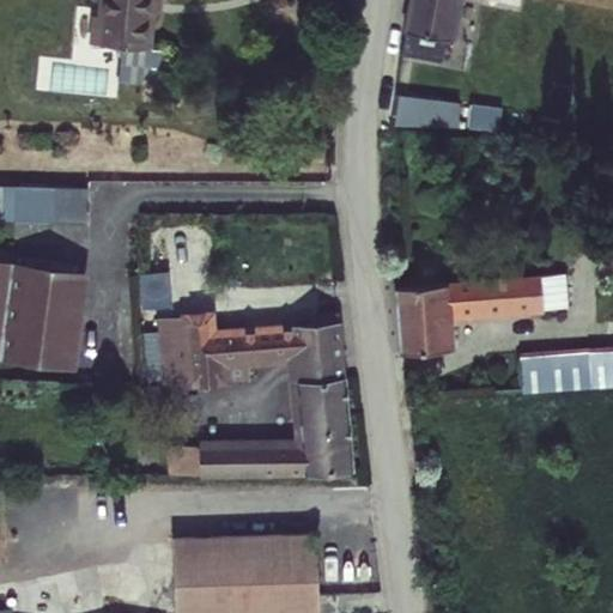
[(155,55),(159,0),(108,0),(107,20),(99,20),(96,49),(155,55)]
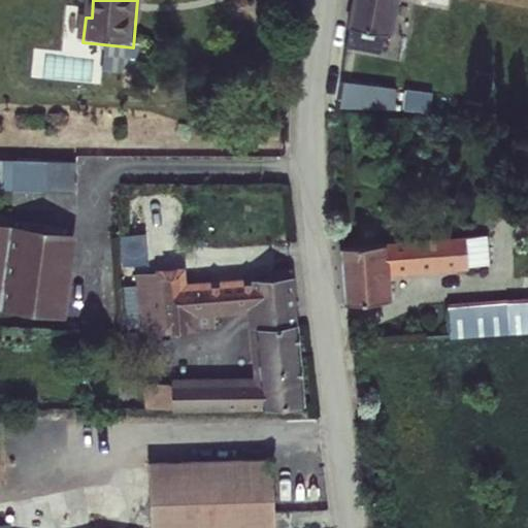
[(398,0),(352,0),(348,25),(350,26),(347,45),(381,53),(385,31),(392,34),(398,0)]
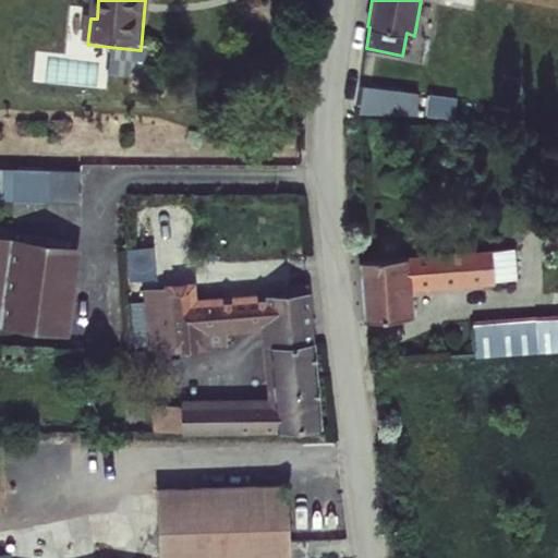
[(419,92),(363,85),(358,114),(417,118),(419,92)]
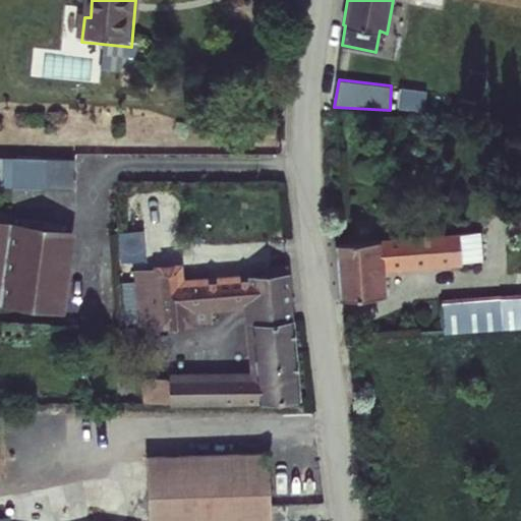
[(426,90),(400,88),(398,110),(425,112),(426,90)]
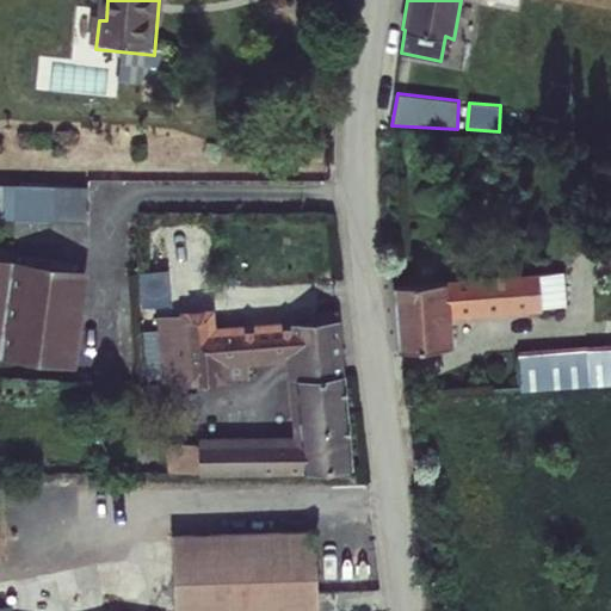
[(86,185),(0,184),(0,218),(86,221),(86,185)]
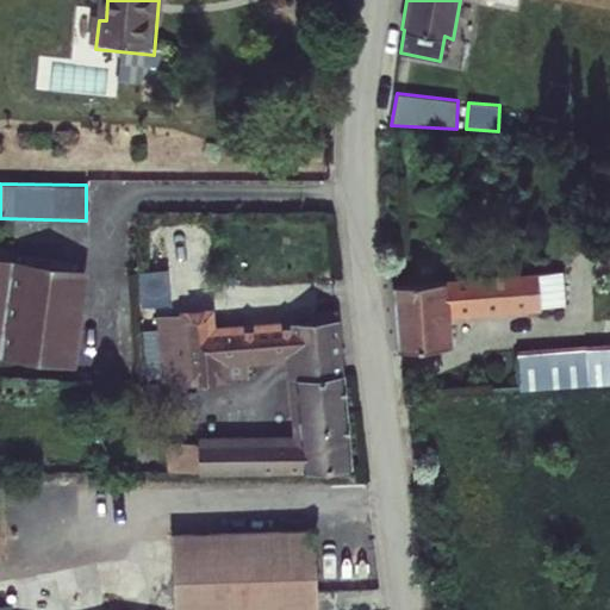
[(87,269),(0,256),(0,355),(75,366),(87,269)]
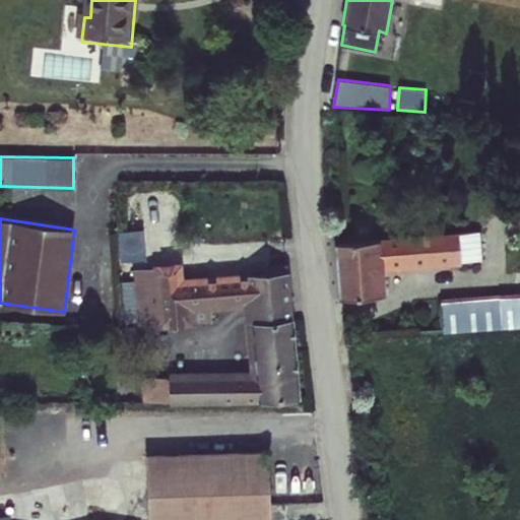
[(120,262),(146,259),(143,230),(118,232),(120,262)]
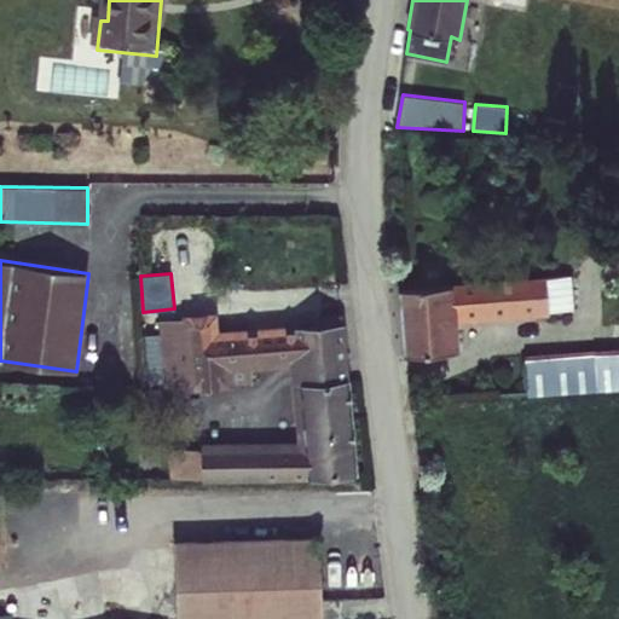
[(571,275),(547,278),(549,311),(573,308),(571,275)]
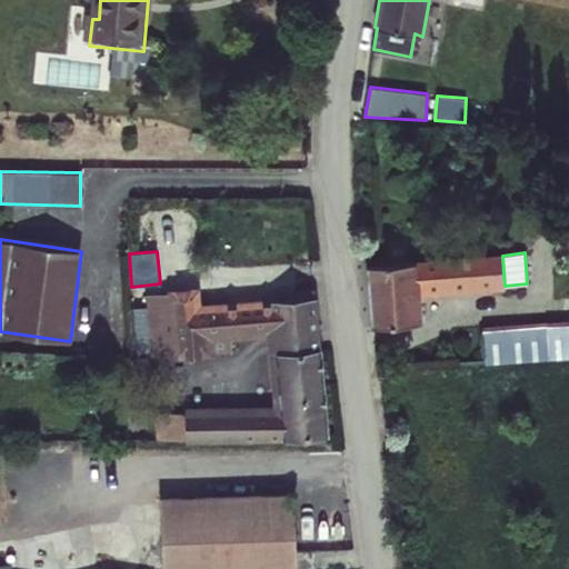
[(502,256),(502,253),(417,259),(417,261),(367,266),(371,326),(422,322),(420,297),(506,289),(505,286),(502,256)]
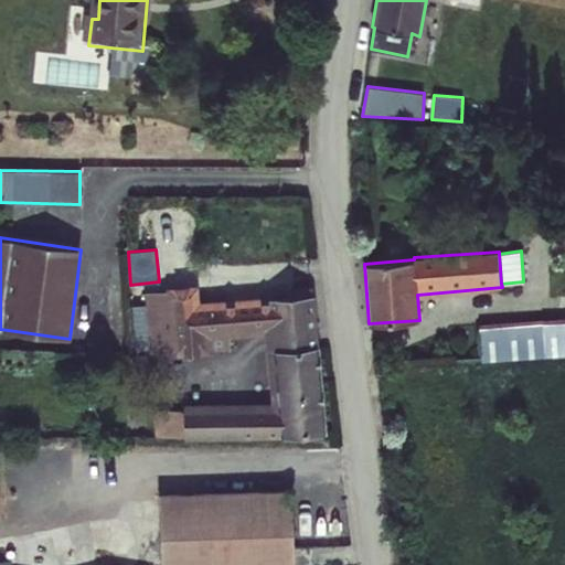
[(266,352),(319,345),(315,295),(268,298),(268,301),(260,301),(260,296),(201,301),(199,285),(168,288),(167,291),(145,292),(145,305),(149,352),(148,355),(171,354),(171,356),(213,353),(213,351),(230,350),(230,338),(264,334),(266,352)]
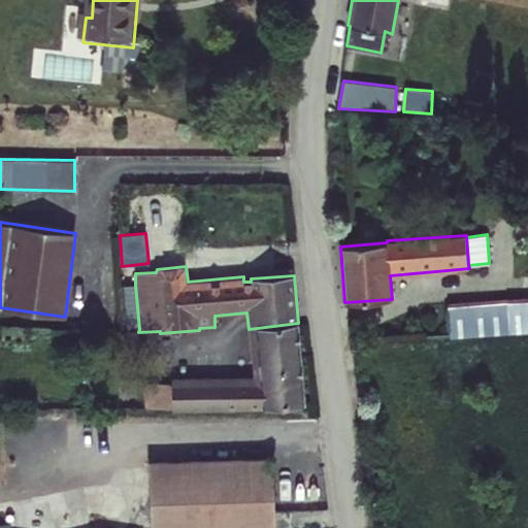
[(139,329),(135,285),(123,286),(127,330),(139,329)]
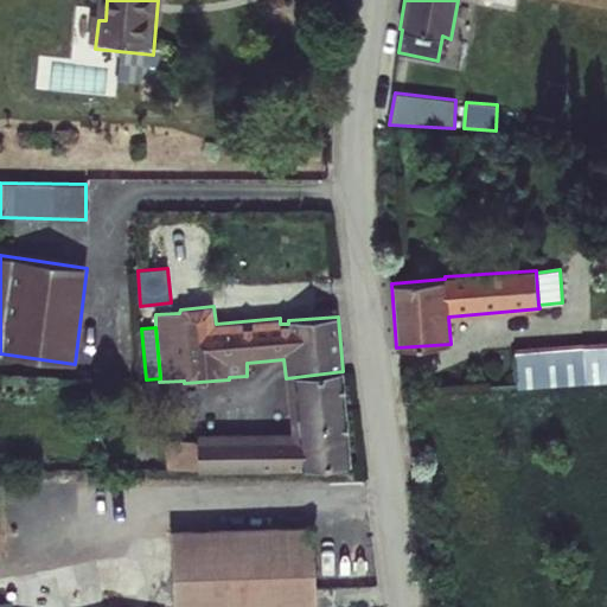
[(606,342),(513,349),(517,390),(606,383),(606,342)]
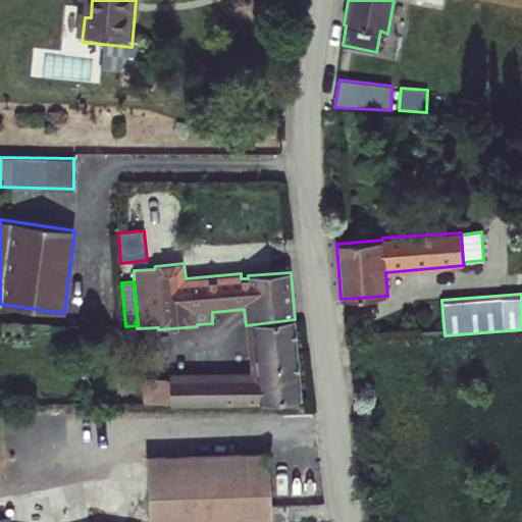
[(302,401),(295,319),(246,325),(249,372),(169,373),(169,378),(143,379),(144,404),(170,403),(170,406),(260,405),(264,403),(302,401)]
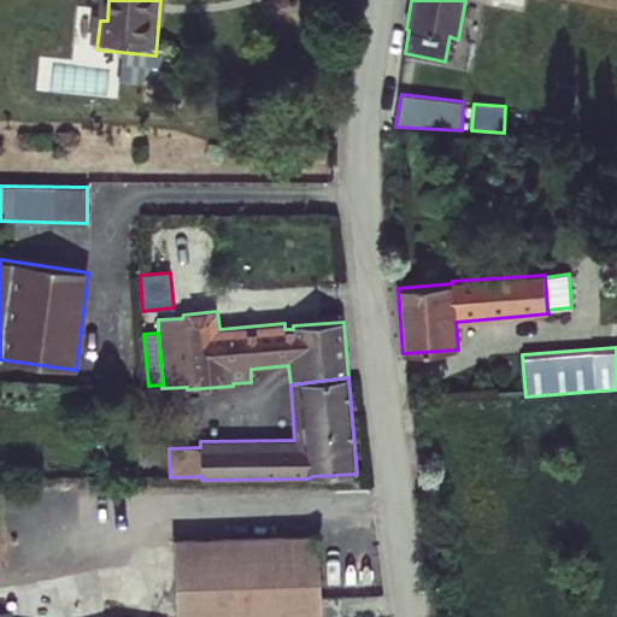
[(176,616),(321,616),(318,536),(174,541),(176,616)]
